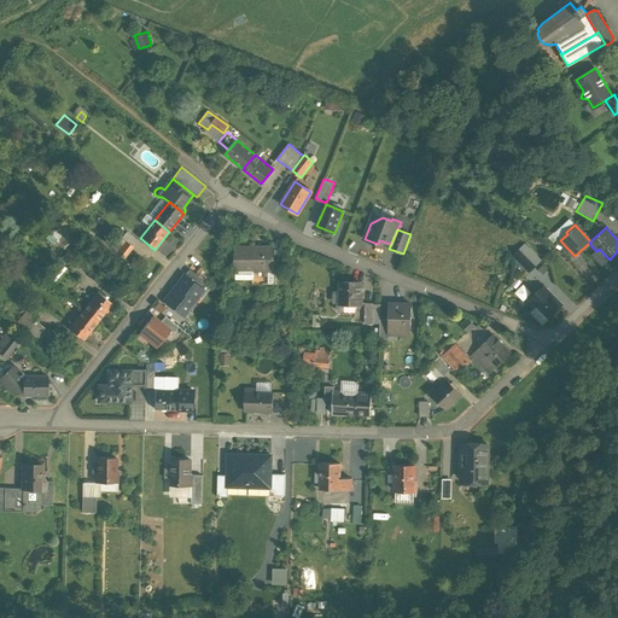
[(127,232),(112,250),(124,260),(139,242),(127,232)]
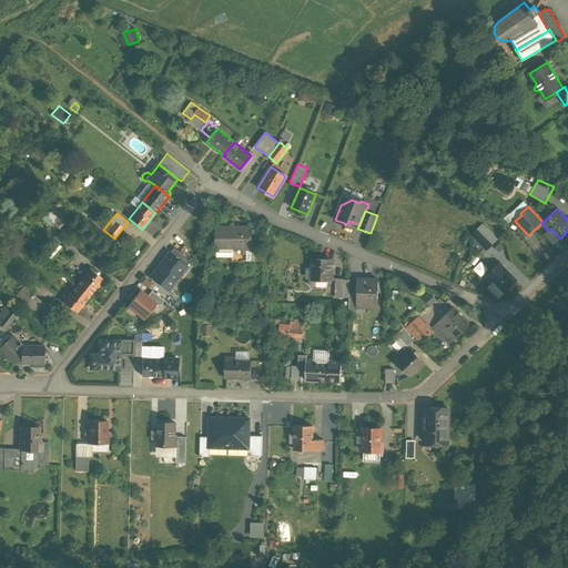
[(496,241),(482,225),(478,229),(493,244),(496,241)]
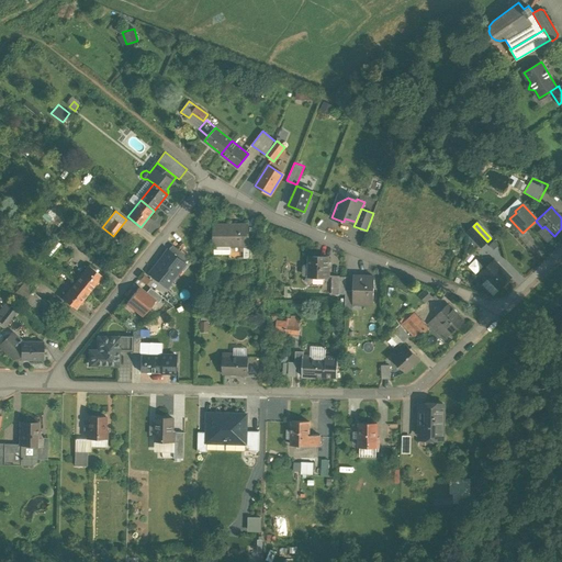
[(248,225),(213,225),(213,247),(214,247),(214,244),(229,244),(229,247),(248,246),(248,240),(248,225)]
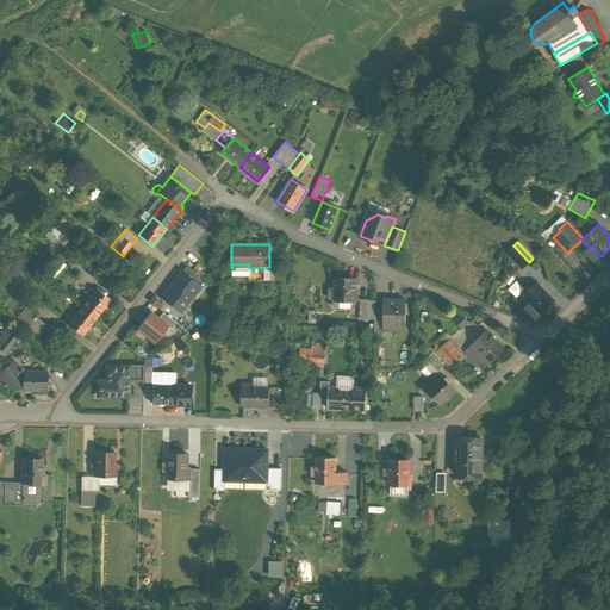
[(514,246),(512,246),(506,253),(522,268),(529,262),(514,246)]
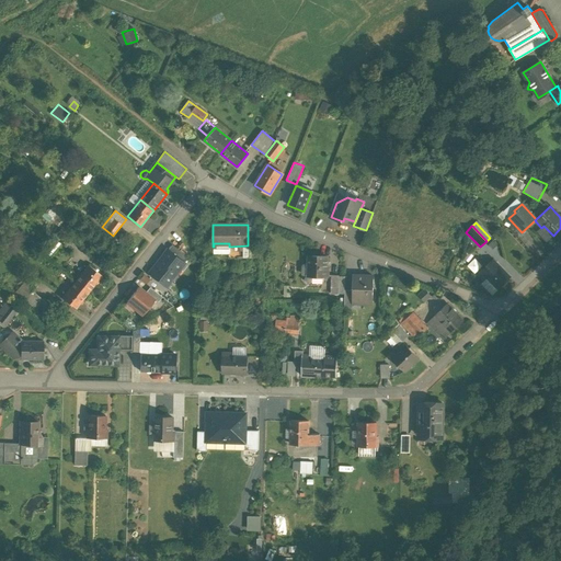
[(71,238),(61,229),(57,236),(67,243),(71,238)]
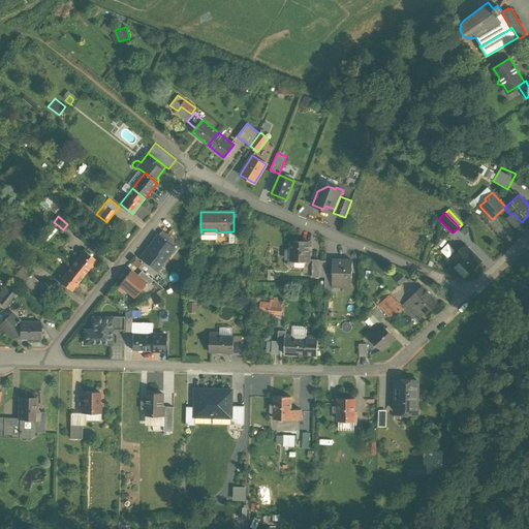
[(242,243),(242,226),(234,226),(234,231),(234,243),(242,243)]
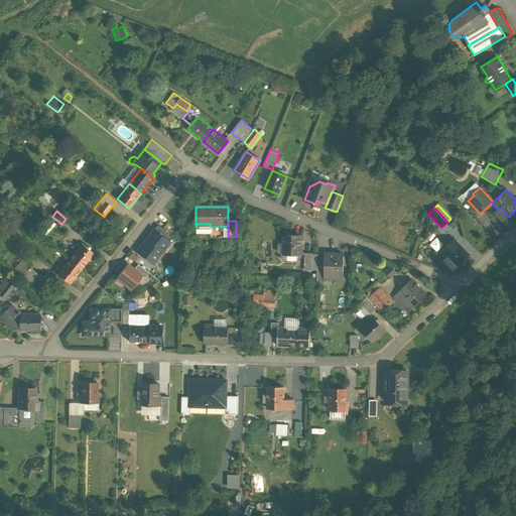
[(211,227),(211,224),(197,224),(197,227),(197,232),(198,233),(210,233),(211,232),(211,227)]
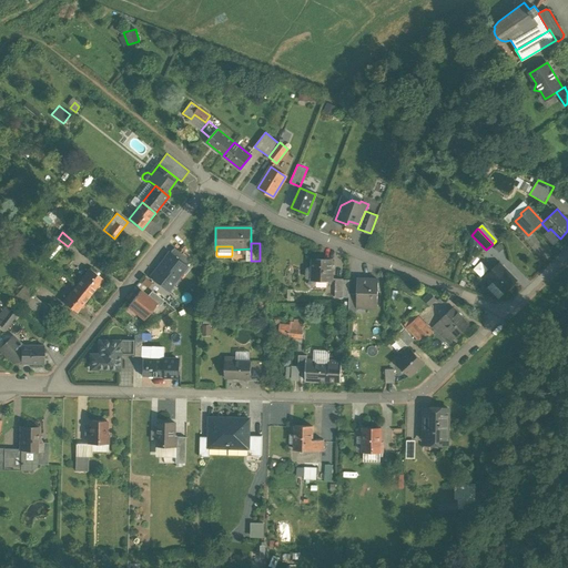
[(174,247),(151,276),(168,290),(191,261),(174,247)]
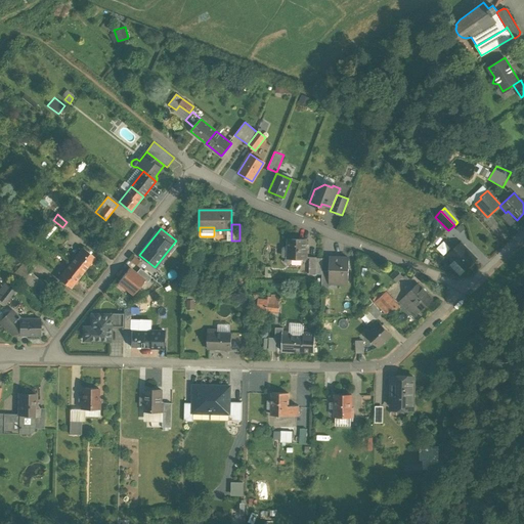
[(306,239),(288,239),(288,249),(288,257),(288,258),(306,258),(306,249),(305,249),(306,239)]
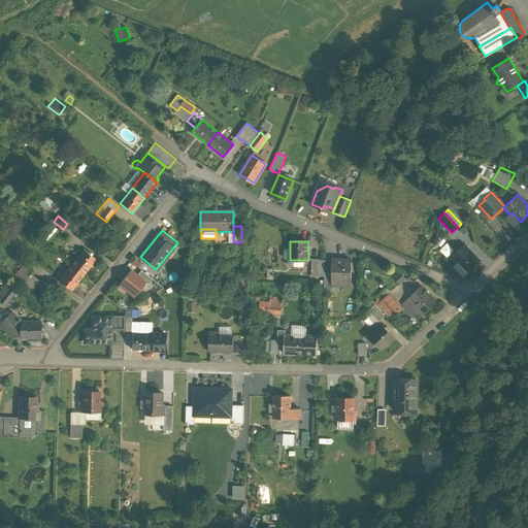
[(469,250),(464,245),(451,258),(457,264),(458,262),(467,272),(480,261),(472,254),(473,254),(469,250)]
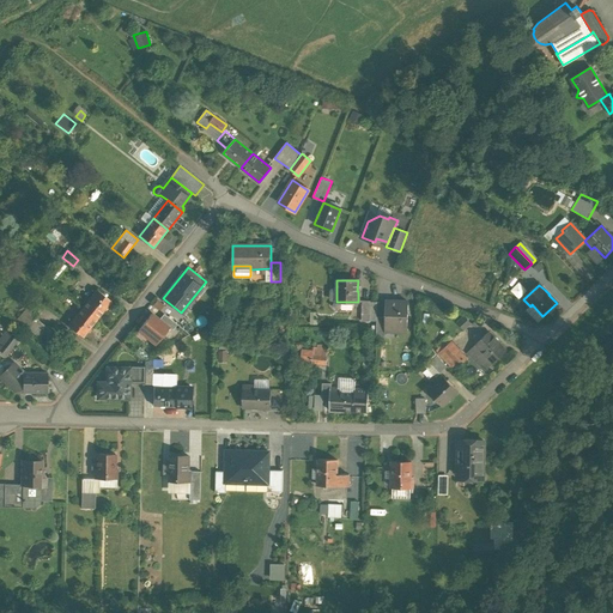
[(96,291),(83,308),(97,320),(110,302),(96,291)]
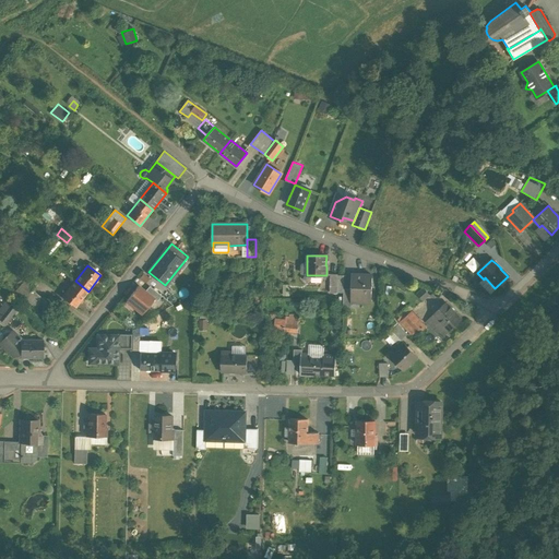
[(372,275),(352,275),(352,289),(352,298),(371,298),(372,275)]
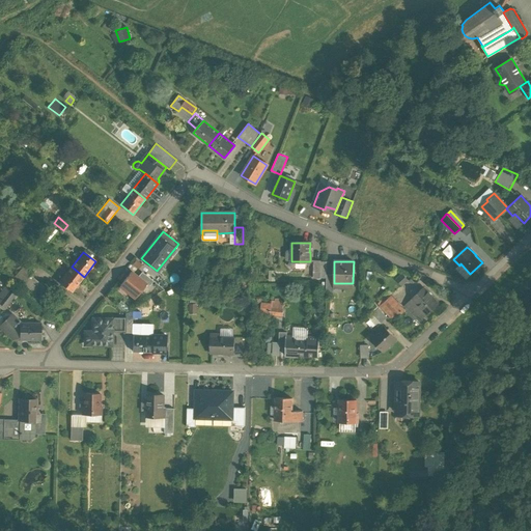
[(72,267),(58,282),(72,292),(84,277),(72,267)]
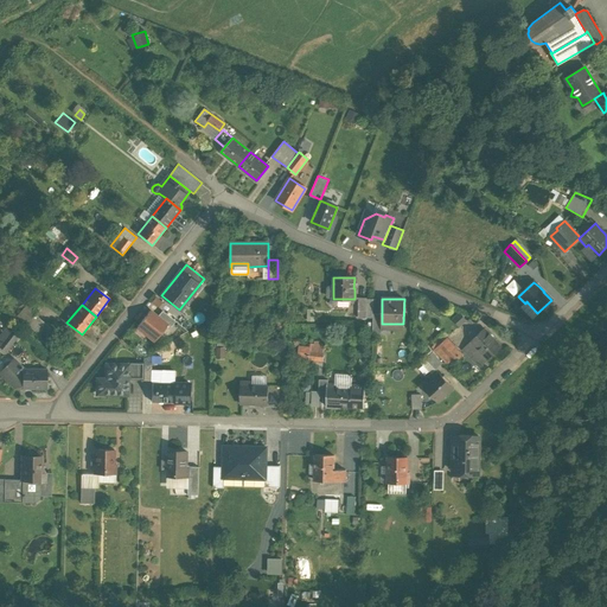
[(151,311),(136,327),(154,342),(167,324),(151,311)]
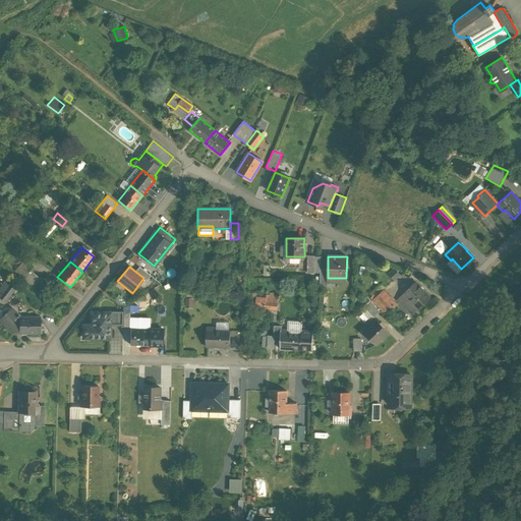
[(146,279),(149,275),(140,267),(136,271),(146,279)]
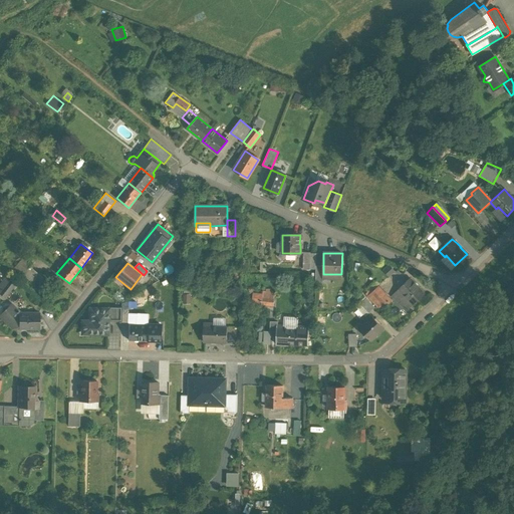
[(39,275),(29,267),(22,275),(33,283),(39,275)]
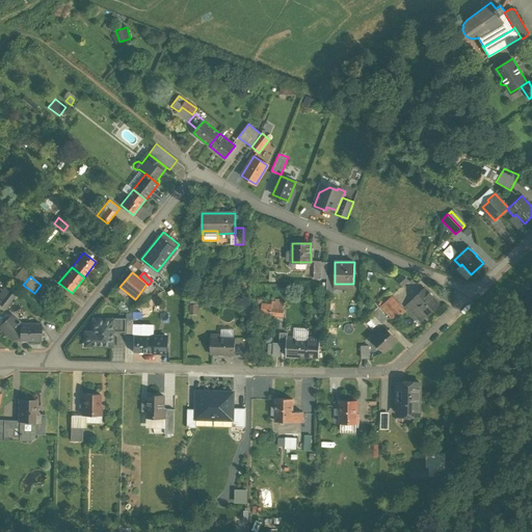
[(5,288),(0,294),(0,304),(5,309),(15,296),(5,288)]
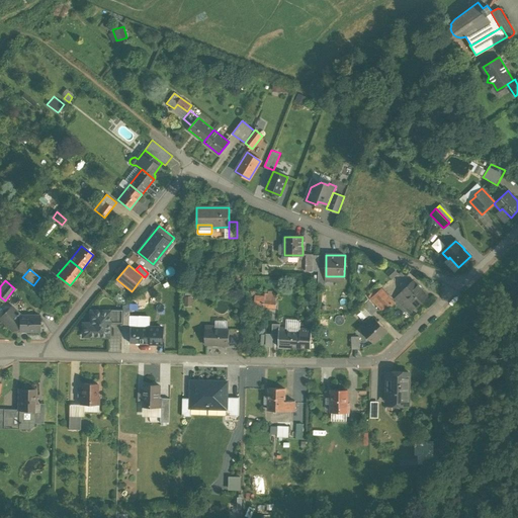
[(413,280),(395,298),(410,314),(428,296),(413,280)]
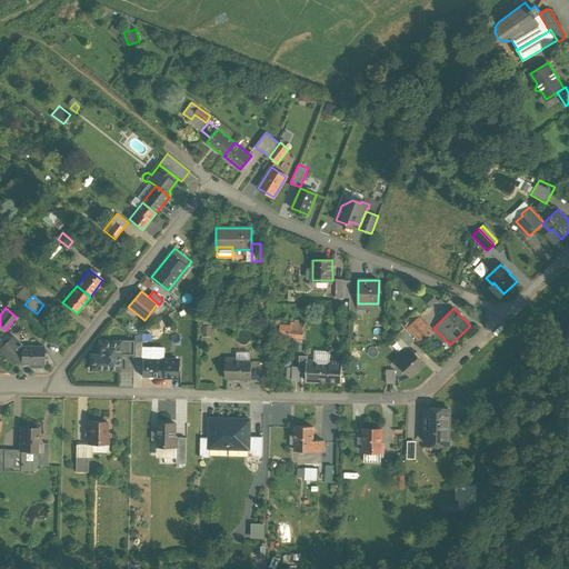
[(419,317),(410,326),(416,332),(420,336),(429,328),(419,317)]
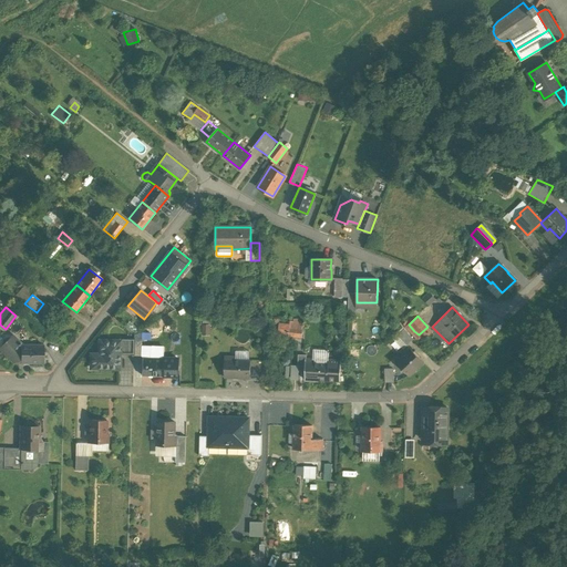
[(414,331),(409,325),(405,327),(412,333),(414,331)]
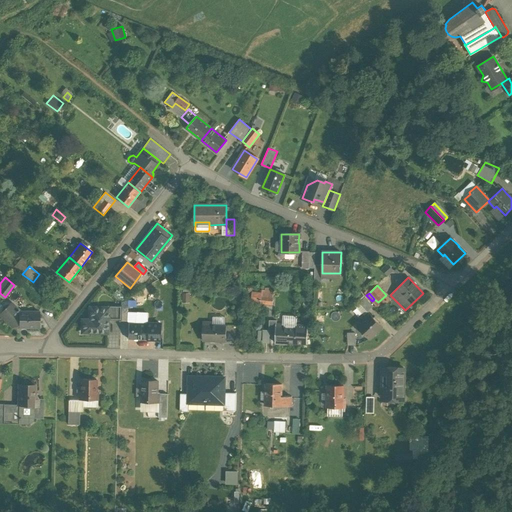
[(386,295),(378,302),(383,307),(390,300),(386,295)]
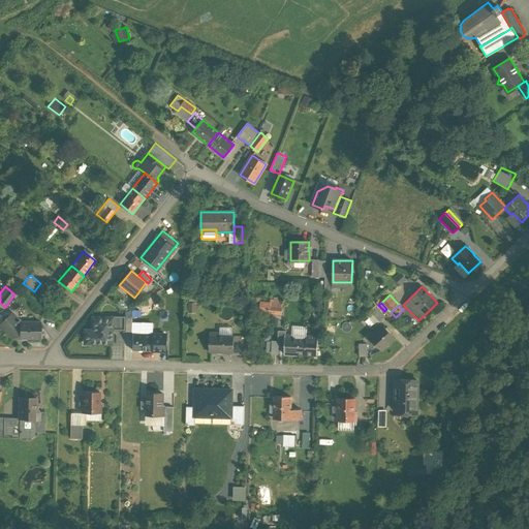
[(386,317),(377,307),(371,313),(379,322),(386,317)]
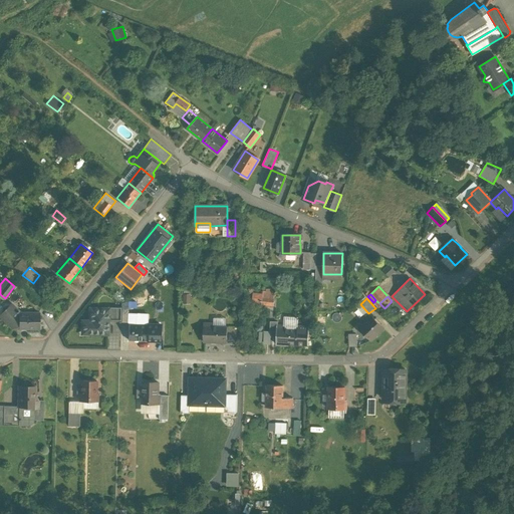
[(16,310),(11,305),(0,316),(13,329),(39,329),(39,313),(19,312),(19,311),(17,309),(16,310)]
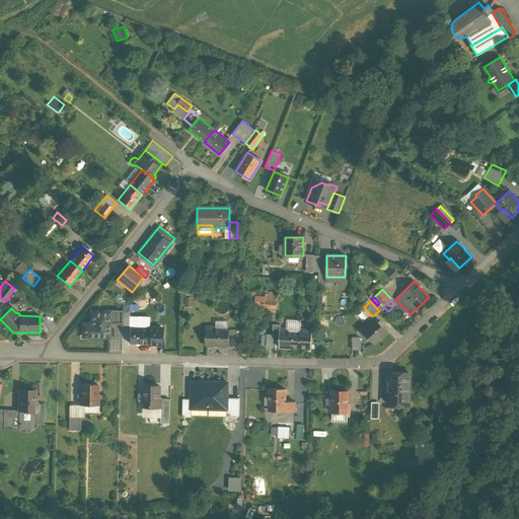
[(123,310),(108,310),(108,312),(109,312),(109,324),(122,324),(123,313),(123,310)]
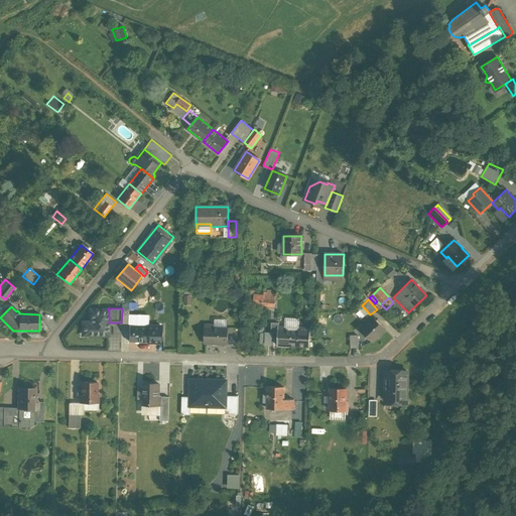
[(108,310),(91,310),(91,323),(83,323),(83,333),(90,333),(90,336),(108,336),(109,323),(109,310),(108,310)]
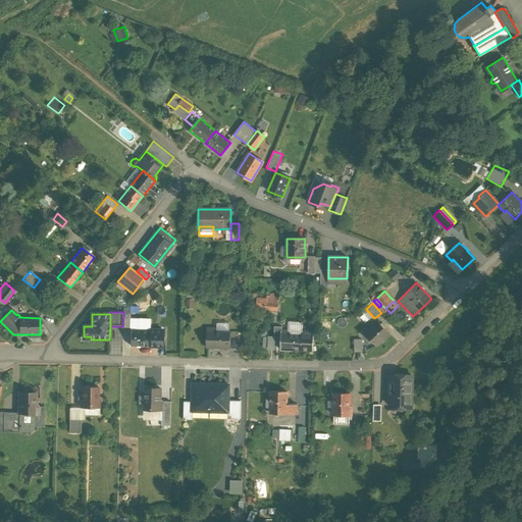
[(378,321),(365,333),(376,346),(389,333),(378,321)]
